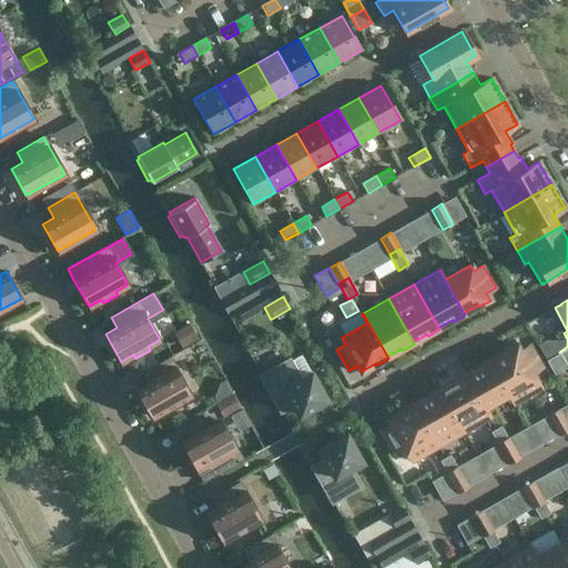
[(183,346),(196,338),(189,324),(175,332),(183,346)]
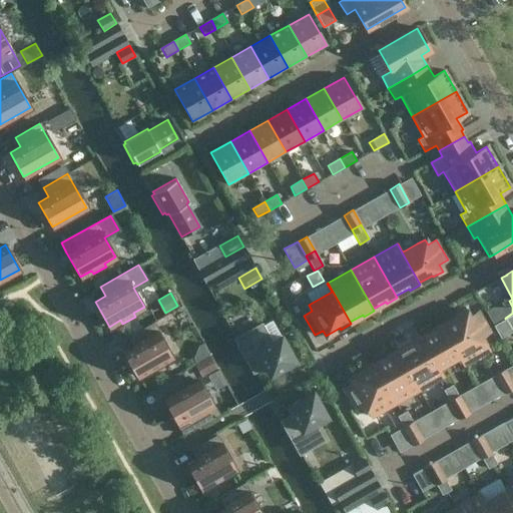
[(469,317),(465,310),(455,316),(456,317),(443,325),(465,364),(488,351),(481,337),(489,332),(477,312),(469,317)]
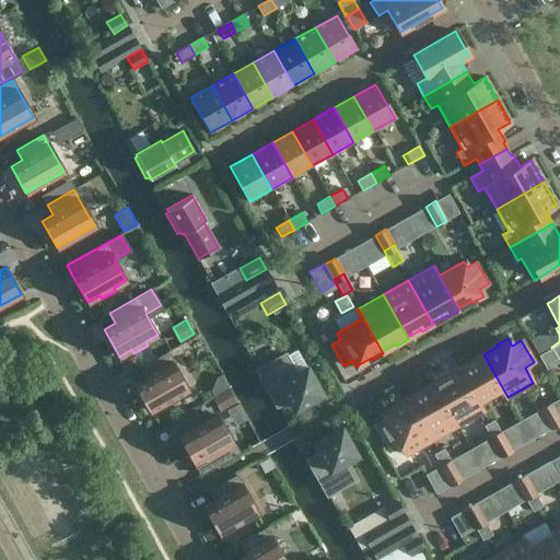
[(559,342),(551,348),(538,356),(546,369),(559,361),(559,342)]
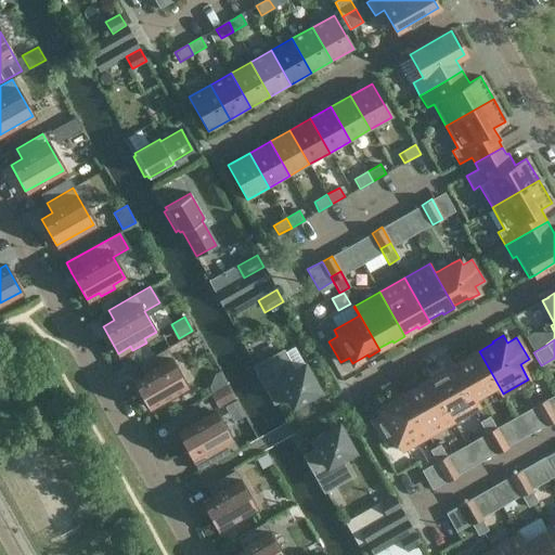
[(175,392),(186,386),(165,349),(139,363),(145,374),(133,381),(149,407),(160,400),(163,404),(177,396),(175,392)]
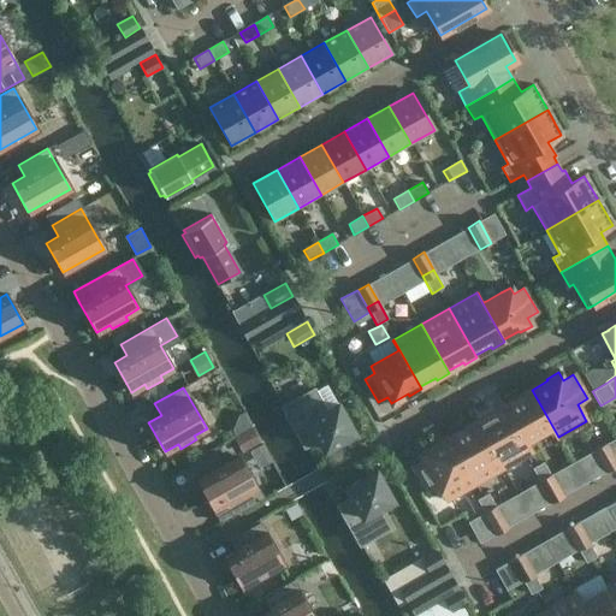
[(558,437),(532,390),(531,388),(519,395),(520,397),(504,406),(531,452),(532,452),(526,442),(551,427),(557,437),(558,437)]
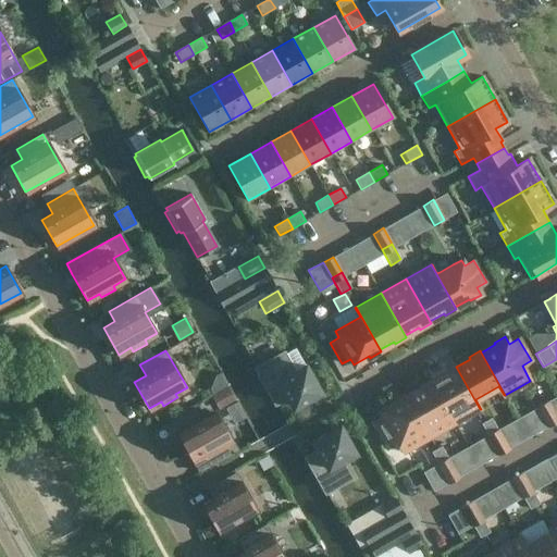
[(293,407),(318,393),(320,392),(305,364),(292,372),(282,355),(257,369),(275,403),(286,396),(293,407)]
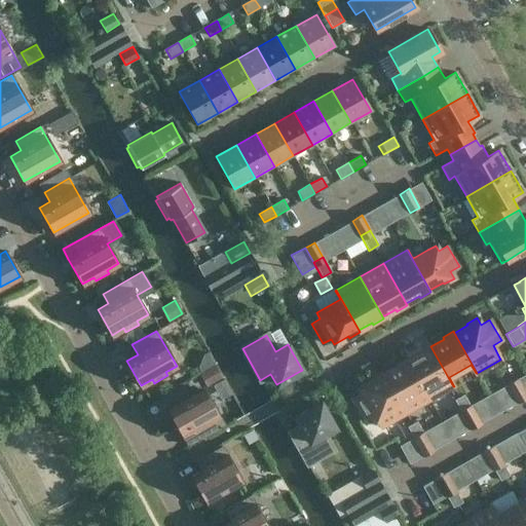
[(453,386),(430,346),(429,344),(419,350),(420,352),(407,360),(429,400),(453,386)]
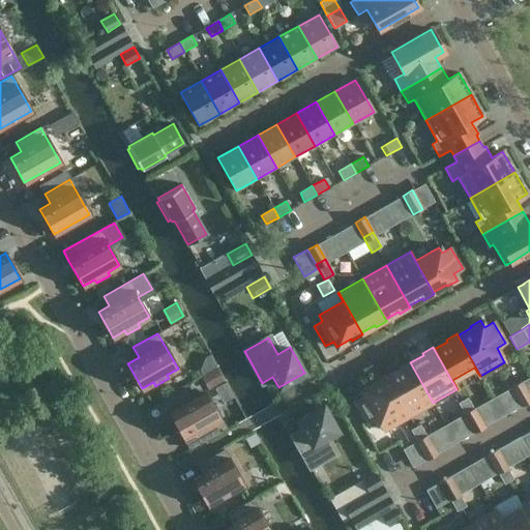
[(433,403),(410,362),(409,360),(399,366),(400,369),(386,376),(409,416),(433,403)]
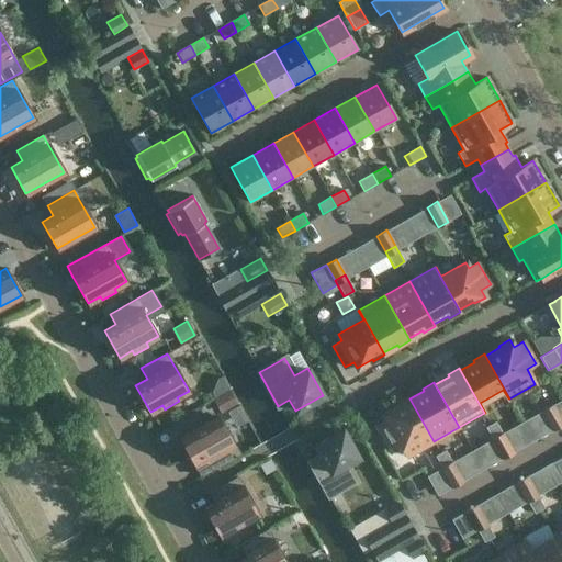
[(236,402),(229,391),(218,397),(225,408),(236,402)]
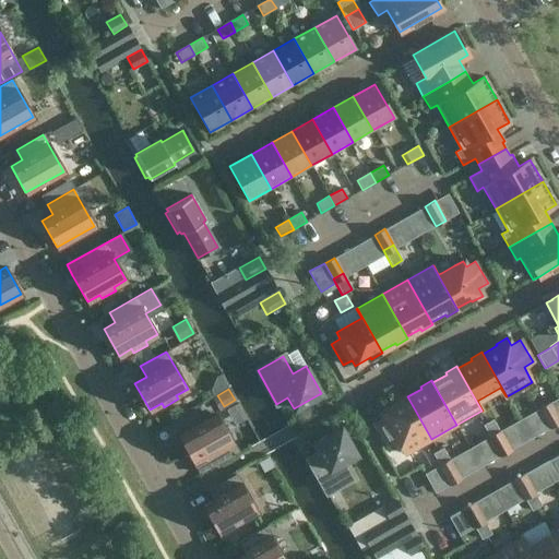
[(431,439),(407,396),(406,394),(395,401),(396,403),(381,412),(384,418),(376,424),(388,443),(396,439),(405,454),(431,439)]
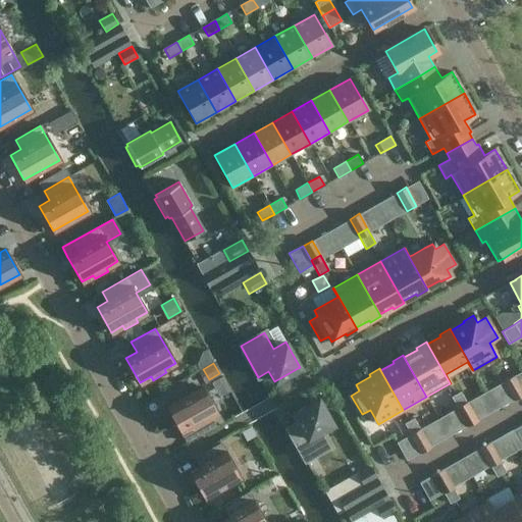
[(504,381),(514,400),(521,395),(521,392),(513,375),(504,381)]
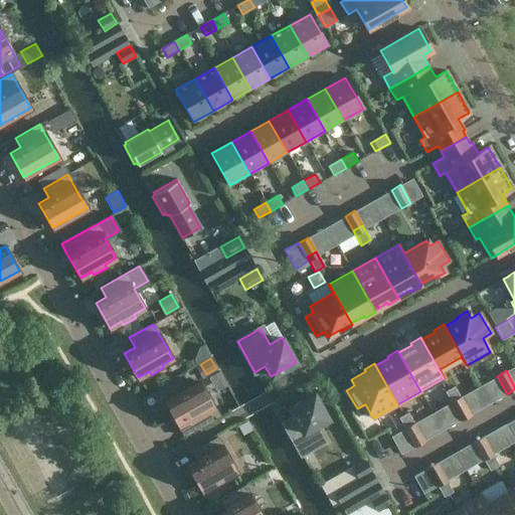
[(219,415),(200,381),(189,388),(187,384),(175,391),(177,395),(165,401),(185,436),(219,415)]
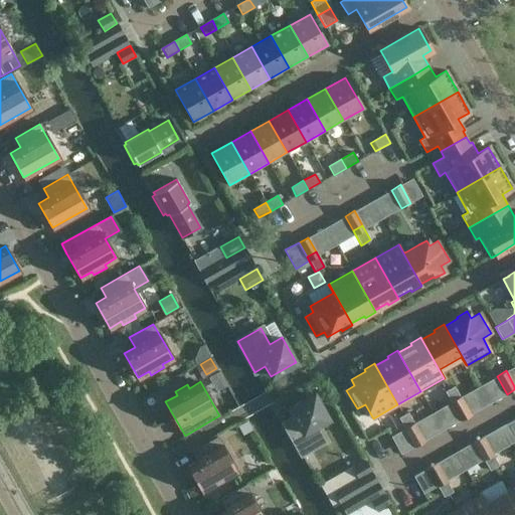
[(462,400),(454,386),(445,391),(453,406),(462,400)]
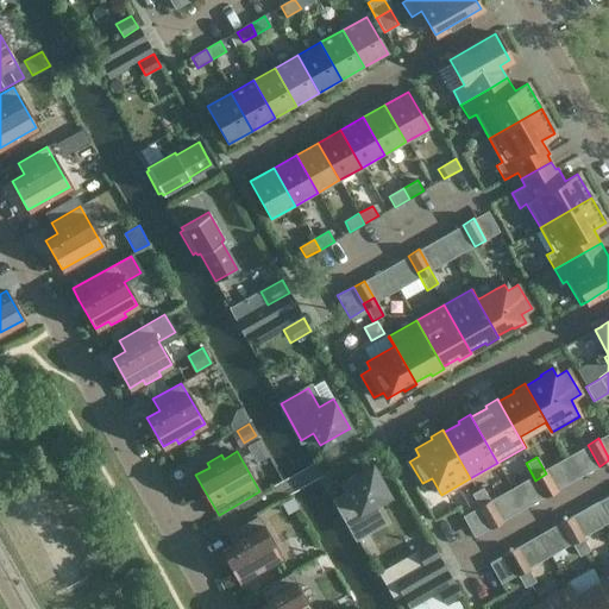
[(388,495),(371,465),(341,482),(349,494),(336,501),(357,537),(384,521),(374,502),(388,495)]
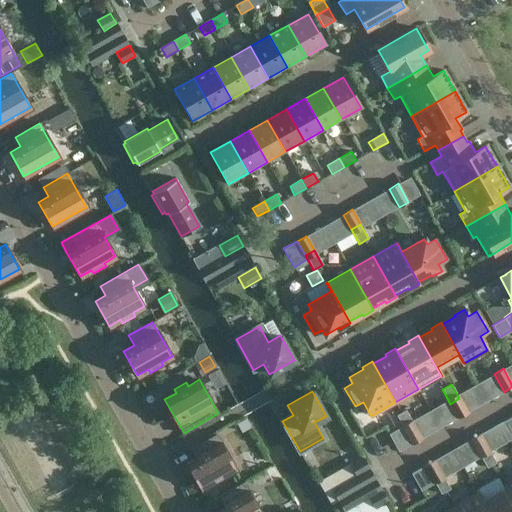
[(459,398),(450,404),(458,418),(468,413),(459,398)]
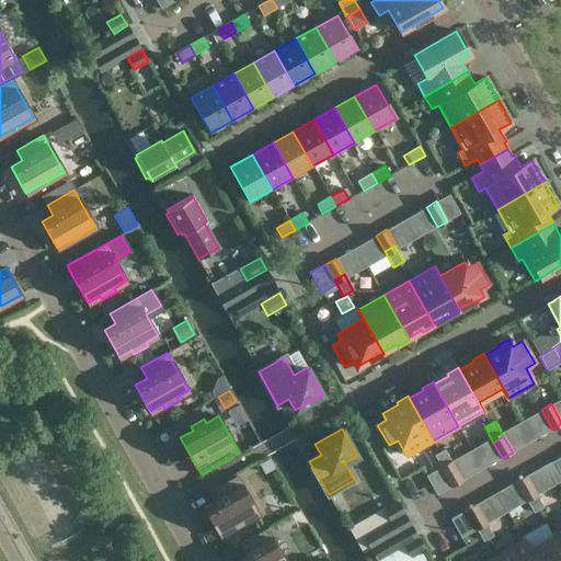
[(454,465),(444,449),(434,455),(443,471),(454,465)]
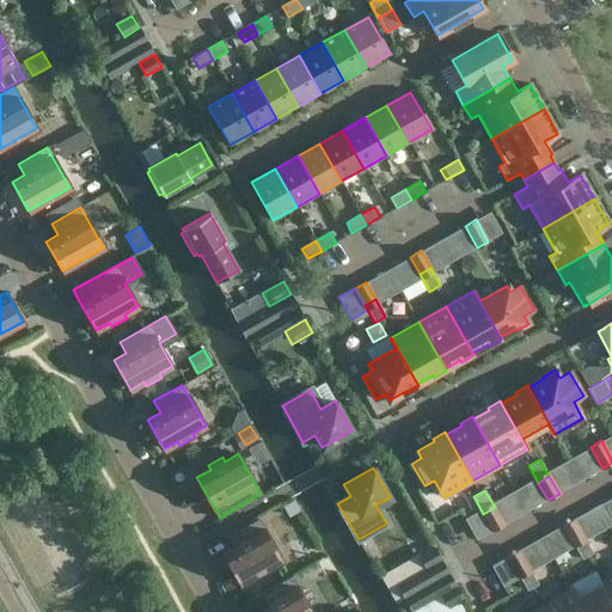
[(292,515),(301,510),(294,499),(285,503),(292,515)]
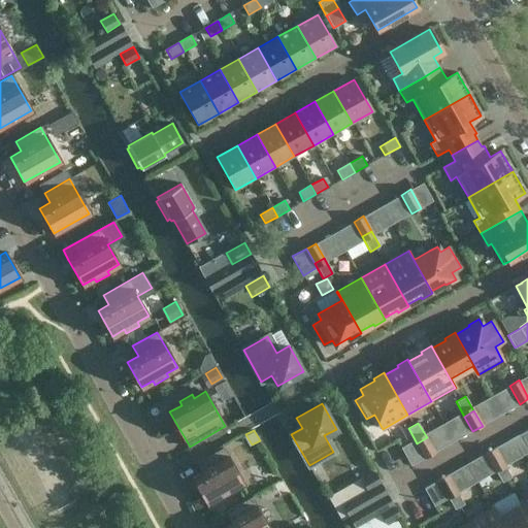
[(435,453),(427,437),(417,443),(425,458),(435,453)]
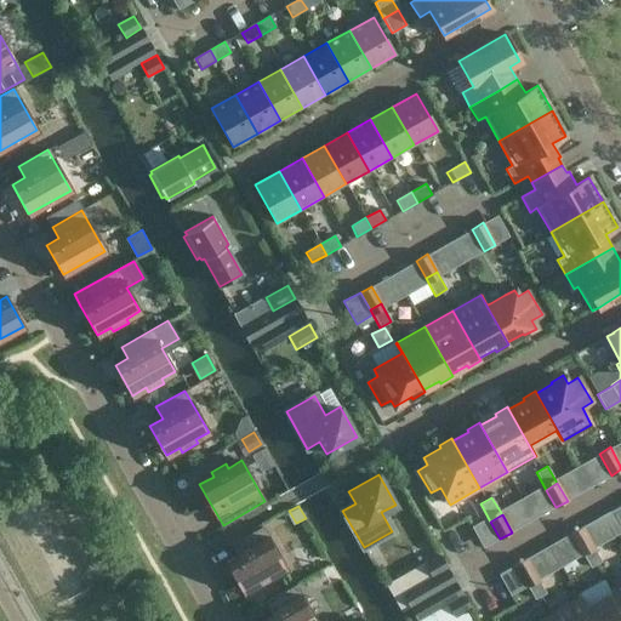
[(285,568),(262,525),(233,542),(239,554),(227,562),(244,591),(257,584),(260,587),(274,579),(272,575),(285,568)]
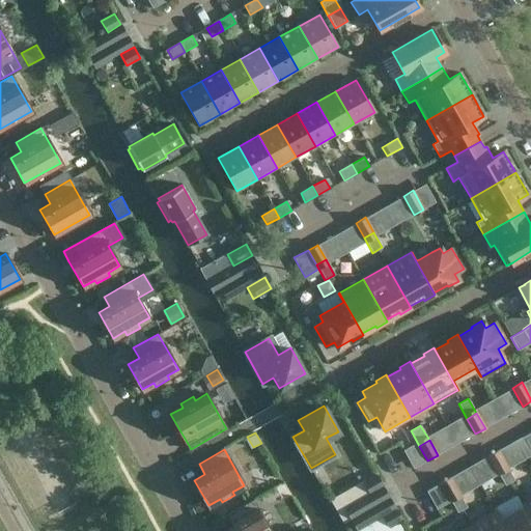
[(496,470),(506,465),(497,450),(487,455),(496,470)]
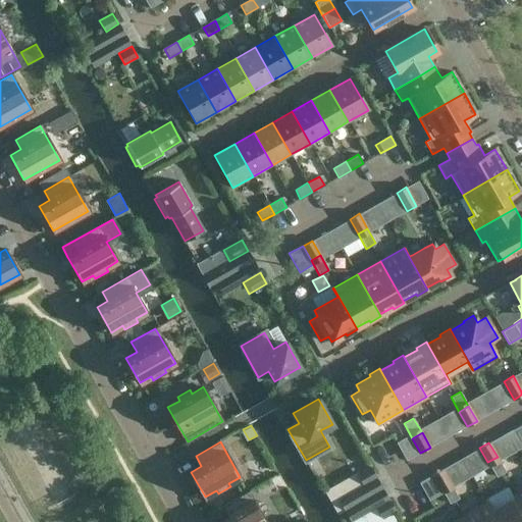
[(497,477),(506,471),(498,457),(487,462),(497,477)]
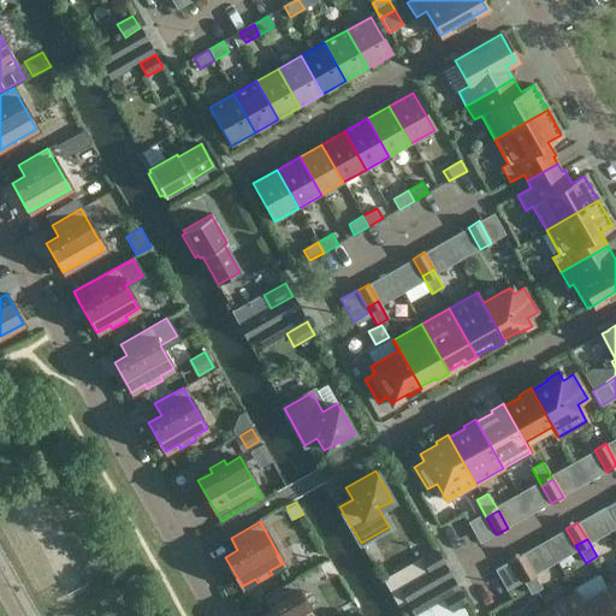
[(421,560),(428,572),(444,563),(437,550),(421,560)]
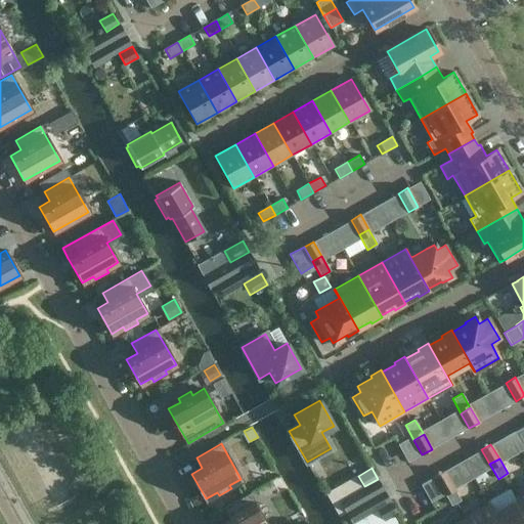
[(434,476),(442,490),(452,485),(444,471),(434,476)]
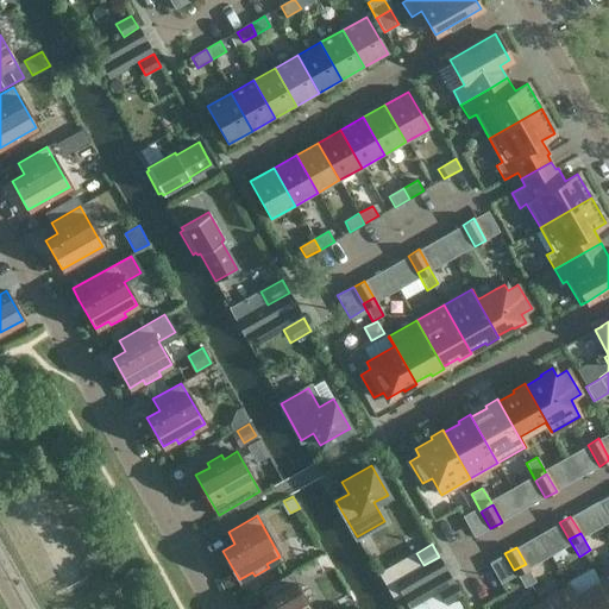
[(334,569),(326,553),(311,563),(320,577),(334,569)]
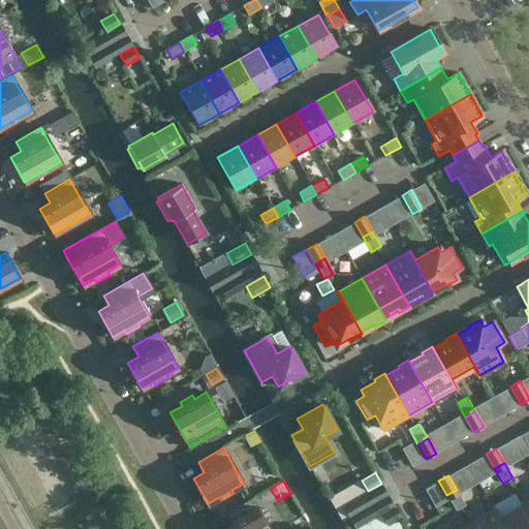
[(456,510),(465,505),(457,490),(446,495),(456,510)]
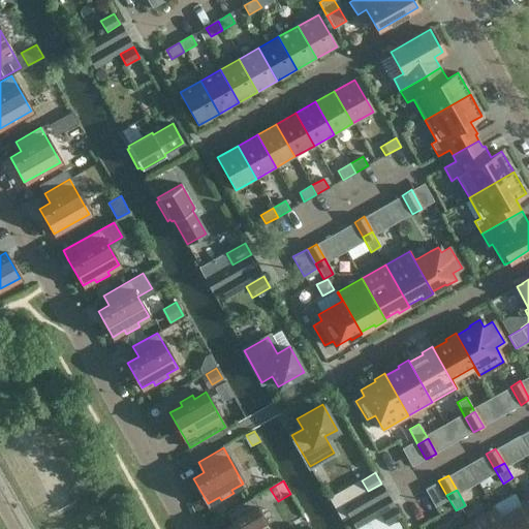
[(269,528),(251,497),(226,511),(231,522),(221,528),(269,528)]
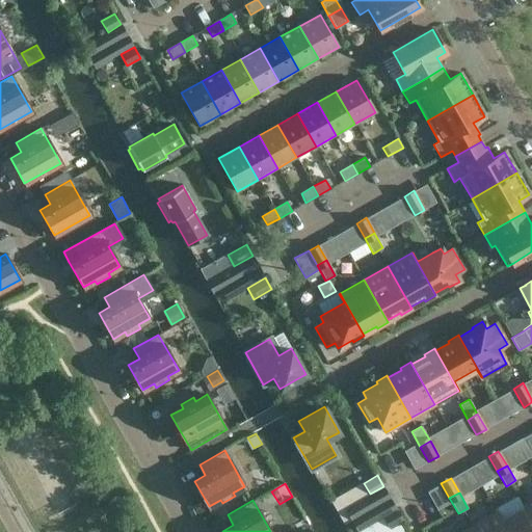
[(531,531),(531,521),(525,508),(510,516),(505,508),(496,513),(506,531),(531,531)]
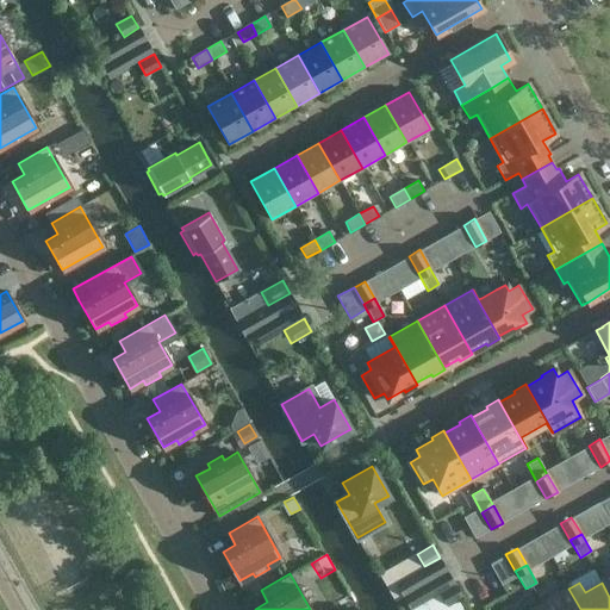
[(454,584),(440,592),(447,605),(461,597),(454,584)]
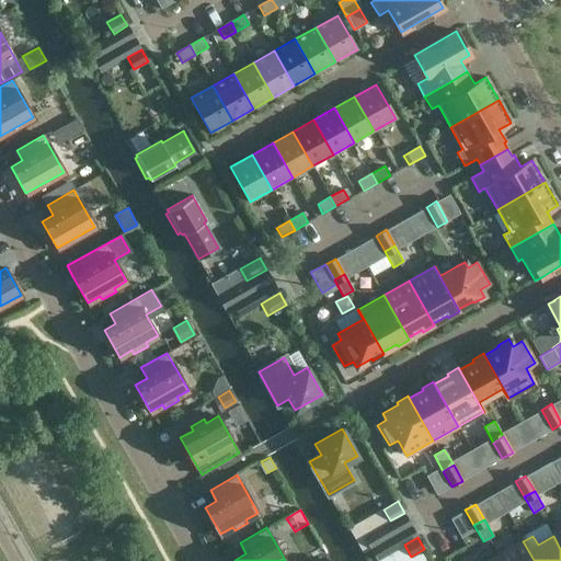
[(534,560),(523,541),(497,556),(501,560),(534,560)]
